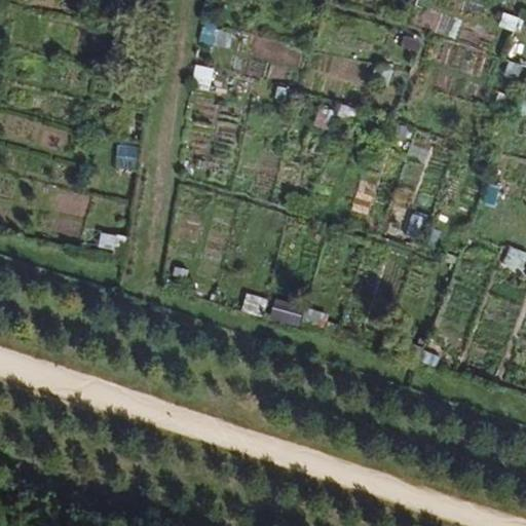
[(505,12),(501,27),(518,32),(522,17),(505,12)]
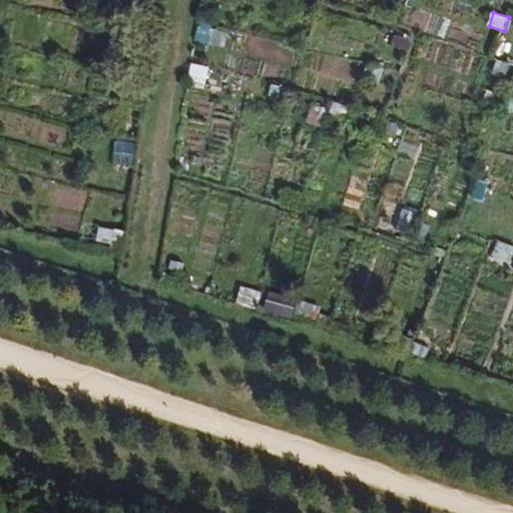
[(194,39),(222,50),(229,32),(201,22),(194,39)]
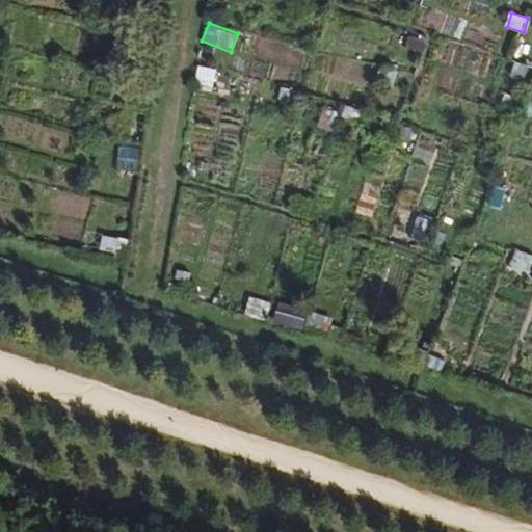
[(196,85),(223,88),(225,71),(198,67),(196,85)]
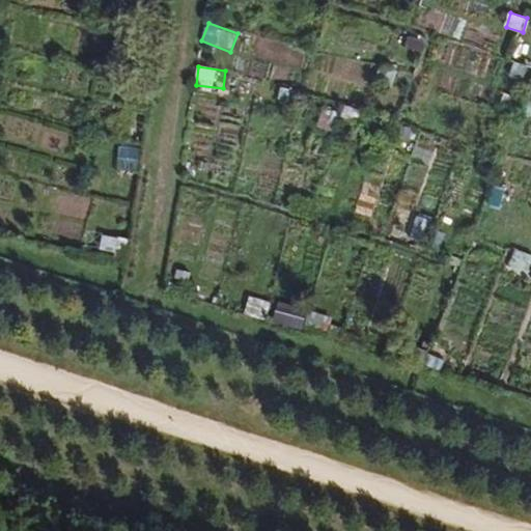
[(324,107),(319,129),(333,132),(338,110),(324,107)]
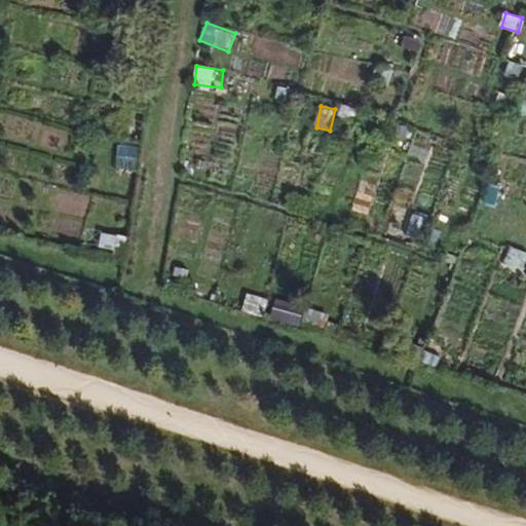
[(119,146),(120,171),(139,171),(138,145),(119,146)]
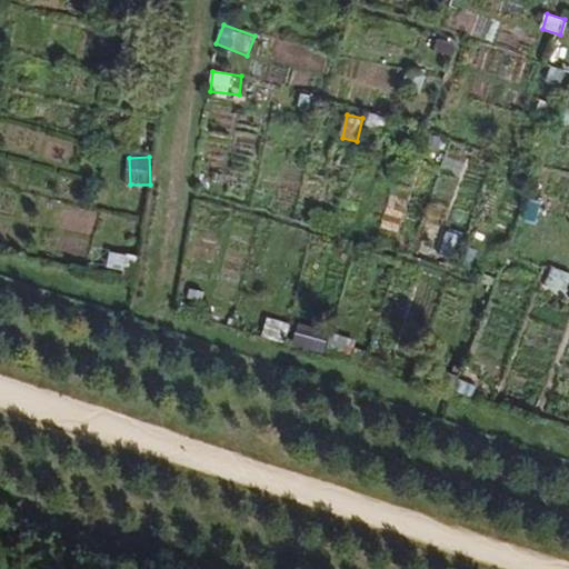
[(109,271),(139,272),(140,255),(110,252),(109,271)]
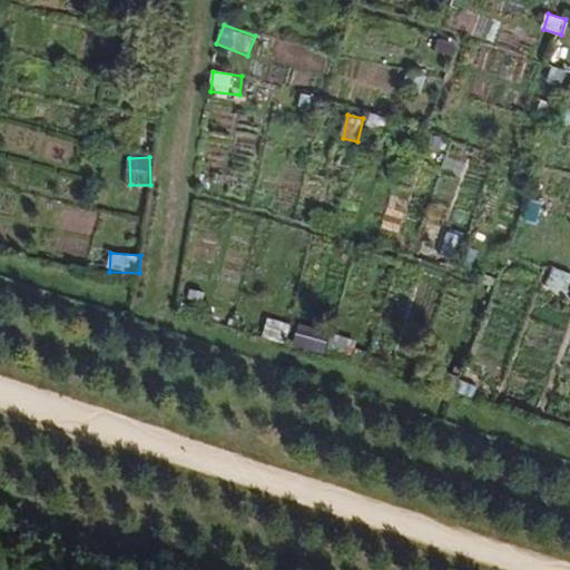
[(569,273),(553,267),(548,285),(568,292),(569,286),(569,273)]
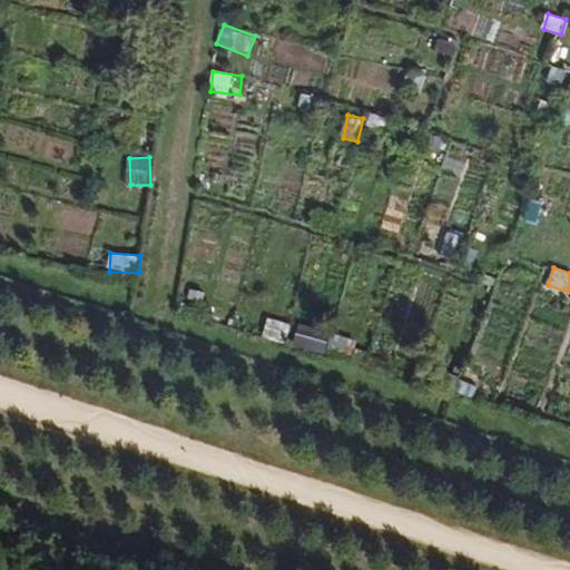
[(264,336),(286,343),(292,326),(269,320),(264,336)]
